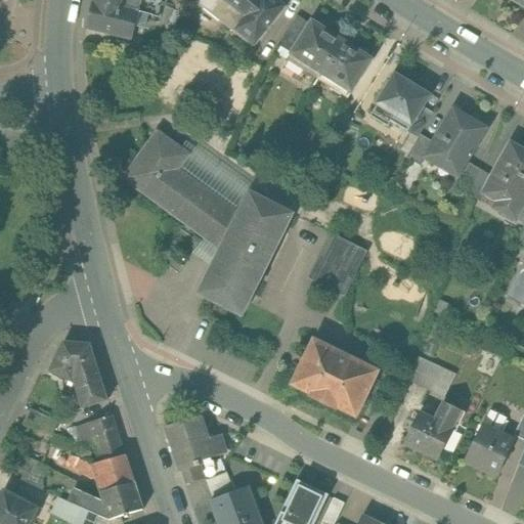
[(126,0),(93,0),(93,2),(124,9),(127,0),(126,0)]
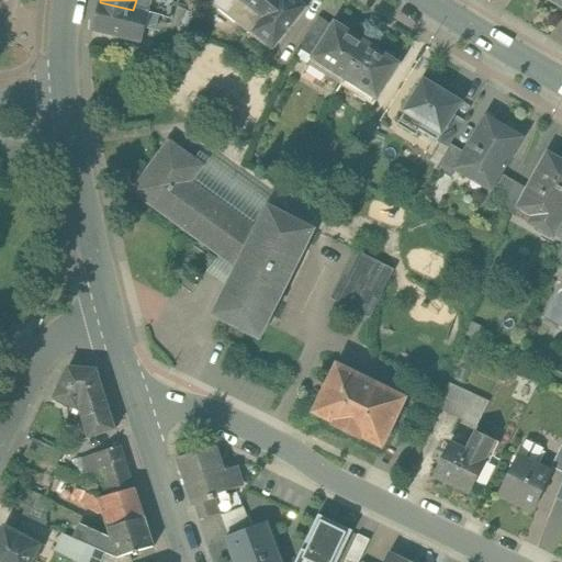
[(152,4),(136,0),(133,10),(149,14),(152,4)]
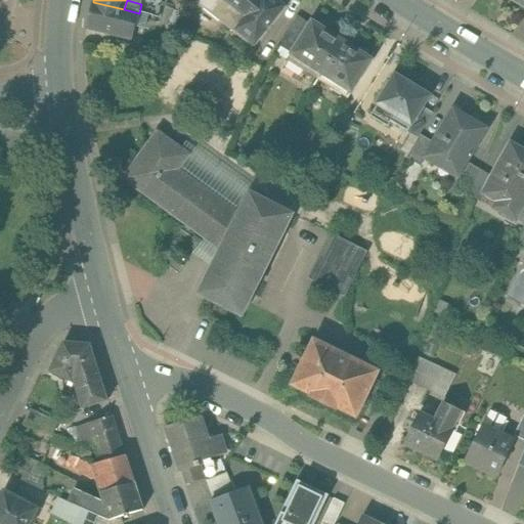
[(163,1),(156,0),(142,0),(141,4),(139,13),(159,17),(163,1)]
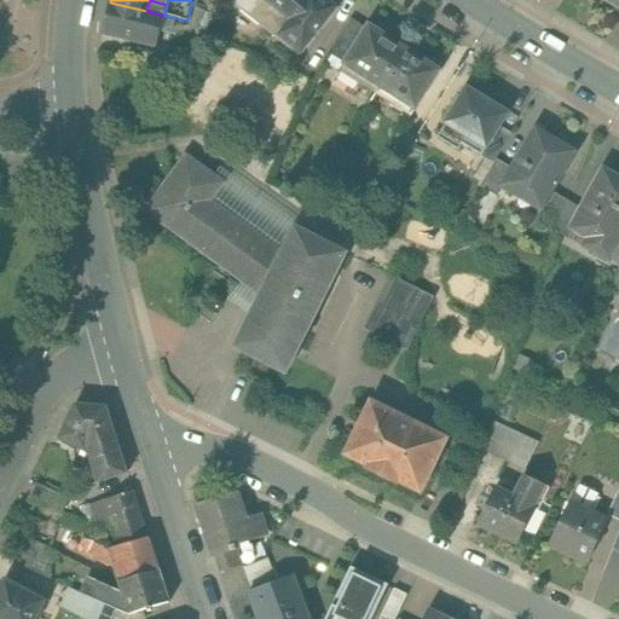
[(290,19),(265,0),(237,0),(235,5),(277,39),(278,38),(277,36),(290,19)]
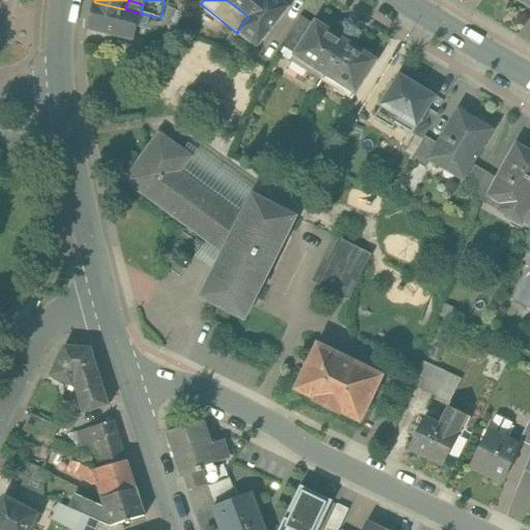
[(227,0),(248,17),(261,0),(227,0)]
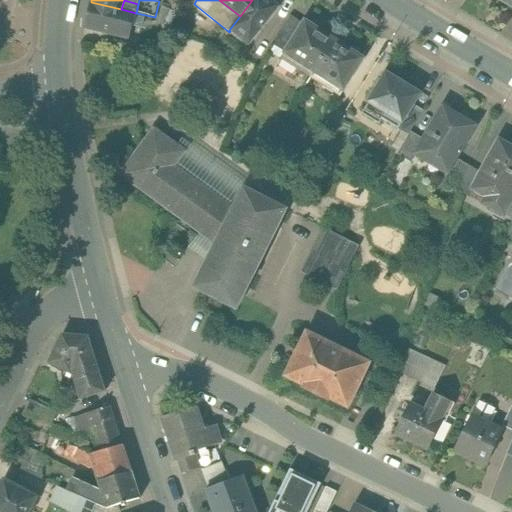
[(252,0),(240,16),(229,30),(230,31),(249,46),(280,7),(271,0),(252,0)]
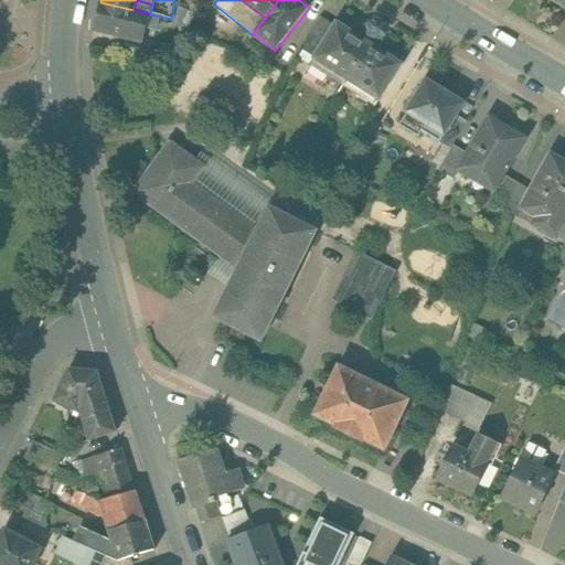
[(134,10),(100,2),(93,32),(144,44),(150,14),(134,10)]
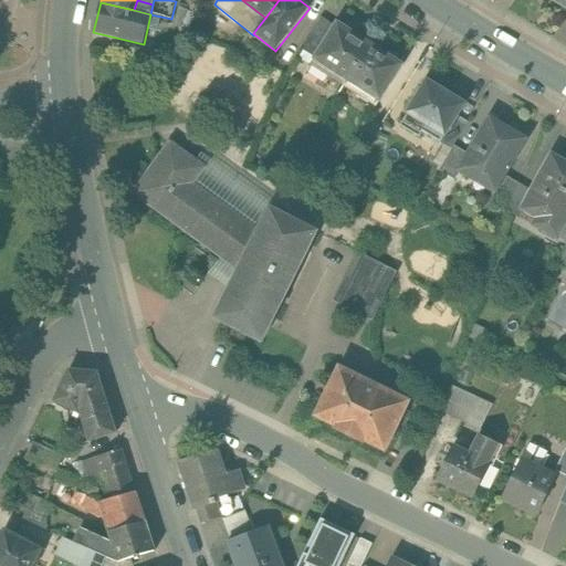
[(322,18),(310,33),(303,51),(315,60),(336,27),(322,18)]
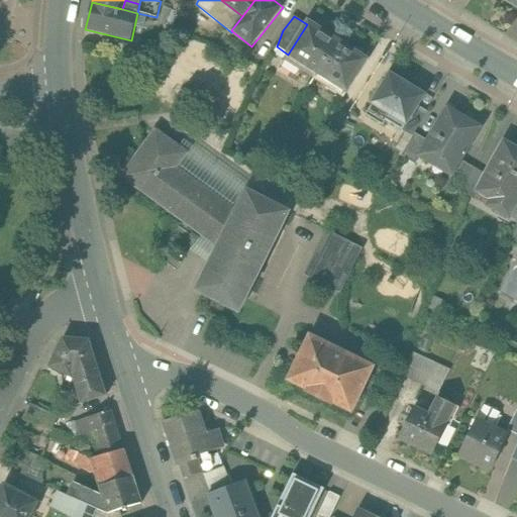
[(312,25),(308,23),(307,24),(288,55),(289,55),(284,63),(297,71),(299,68),(314,78),(337,41),(321,31),(322,28),(321,26),(320,24),(319,23),(317,23),(315,23),(313,24),(312,24),(312,25)]
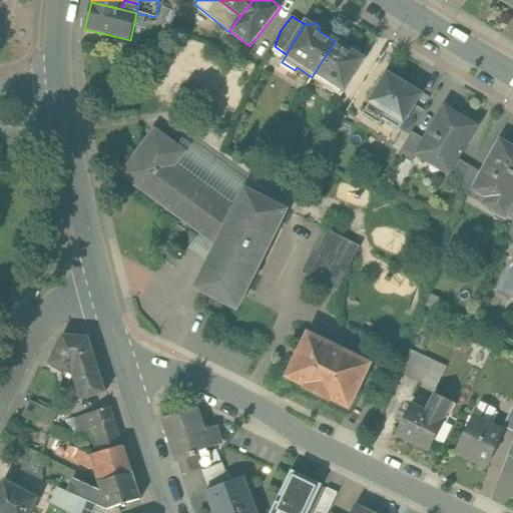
[(350,51),(335,41),(312,77),(328,86),(325,90),(338,99),(344,89),(344,90),(363,59),(359,57),(359,56),(360,55),(360,53),(360,52),(359,50),(358,49),(356,48),(354,48),(352,49),(351,50),(350,51)]
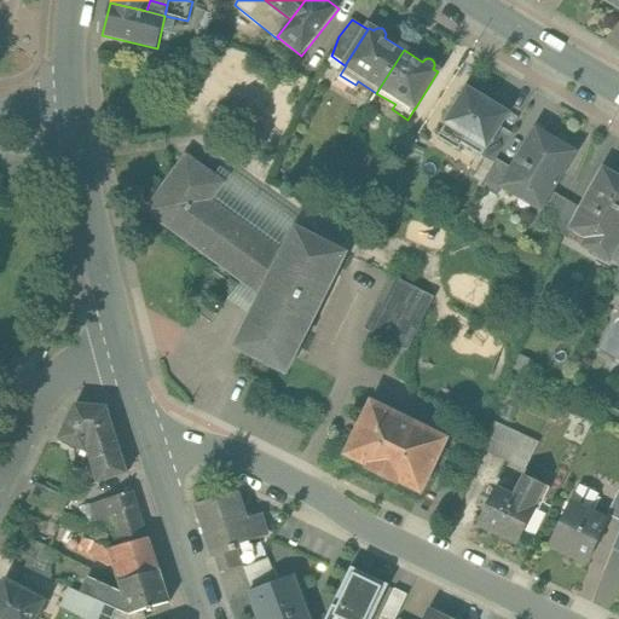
[(505,115),(467,91),(438,138),(460,151),(464,145),(481,156),(505,115)]
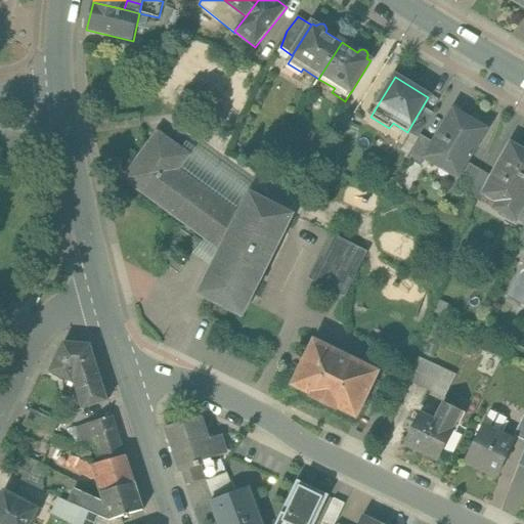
[(485,130),(453,112),(449,119),(448,118),(440,133),(440,134),(434,144),(426,159),(457,177),(470,156),(471,157),(477,146),(476,145),(485,130)]
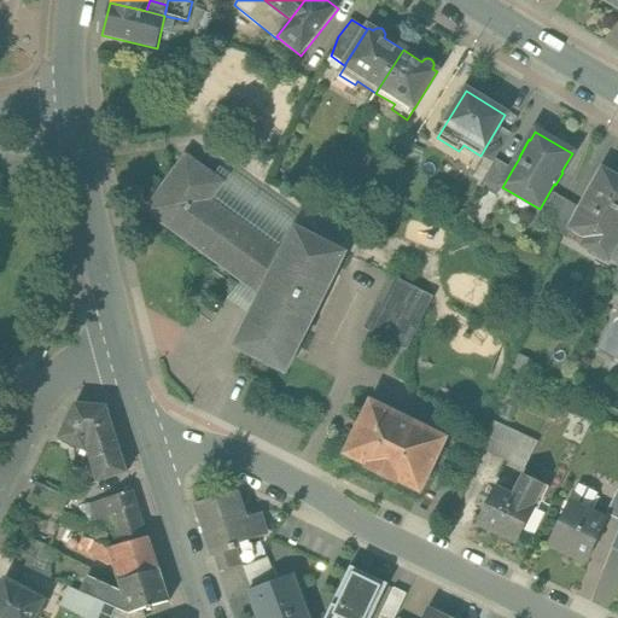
[(293,227),(281,252),(208,205),(223,184),(186,156),(145,211),(260,295),(233,348),(285,373),(345,252),(293,227)]
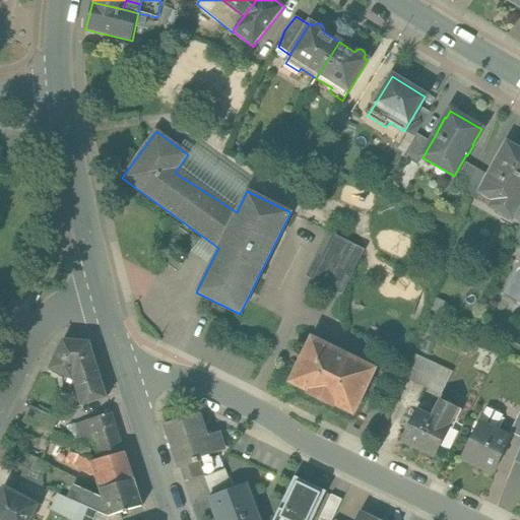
[(431,143),(416,134),(403,157),(417,166),(423,157),(431,143)]
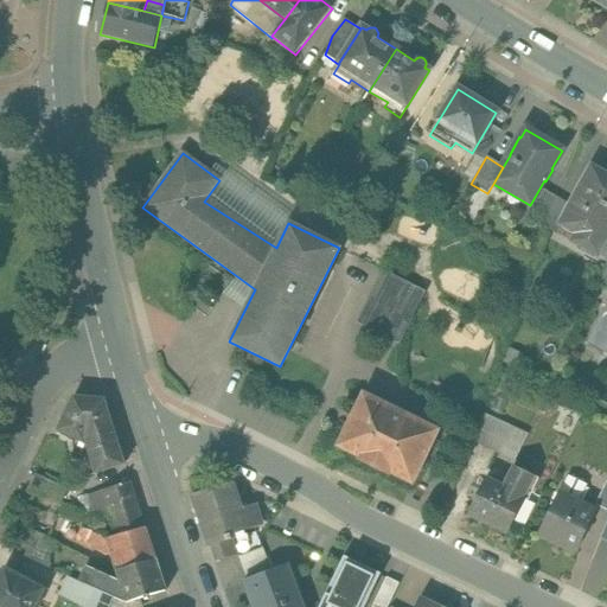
[(606,177),(594,170),(594,168),(592,167),(570,206),(560,227),(561,227),(600,248),(606,235),(606,177)]
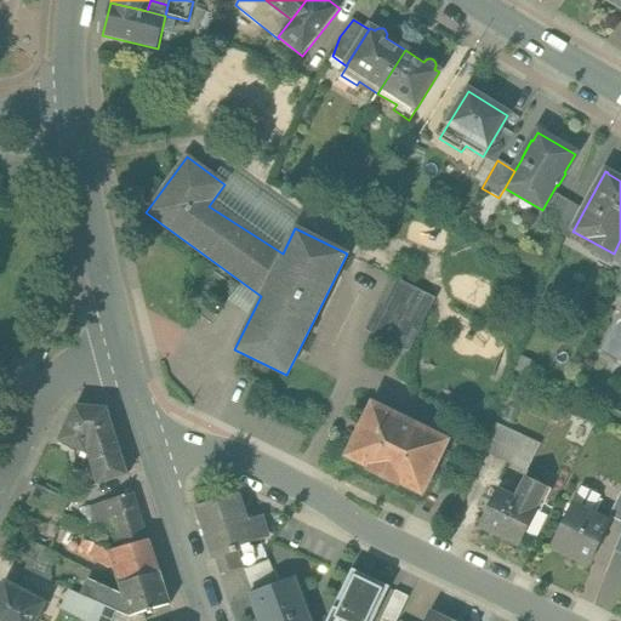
[(570,203),(557,195),(540,224),(553,232),(570,203)]
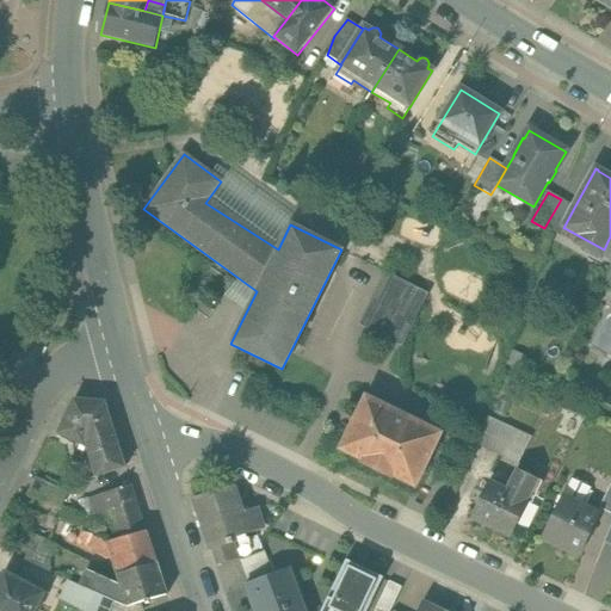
[(561,199),(544,228),(560,236),(565,228),(563,228),(574,208),(561,199)]
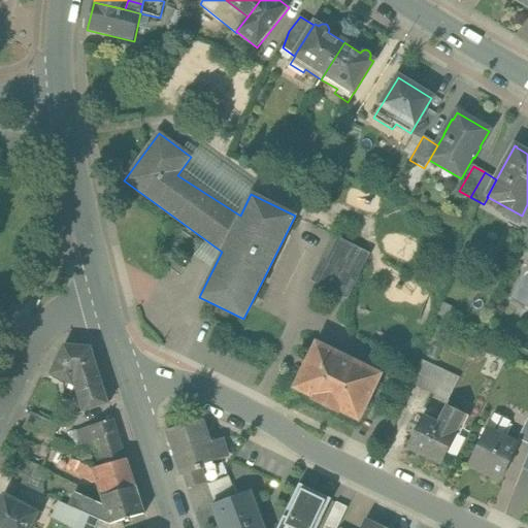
[(527,204),(522,216),(519,221),(527,225),(527,204)]
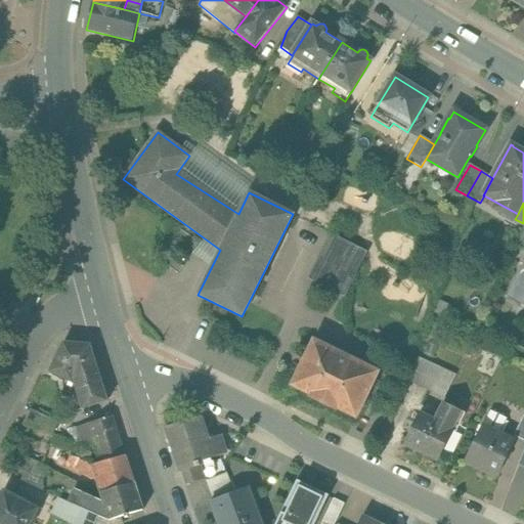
[(523,228),(515,246),(523,249),(523,228)]
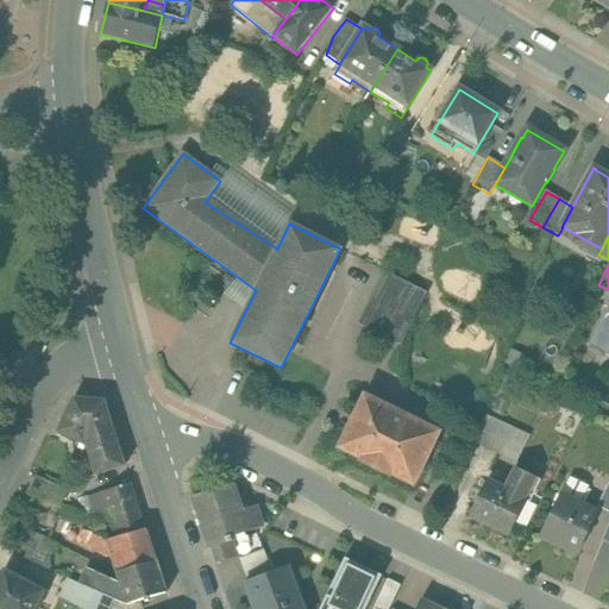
[(427,294),(384,271),(358,324),(380,334),(380,336),(401,346),(427,294)]
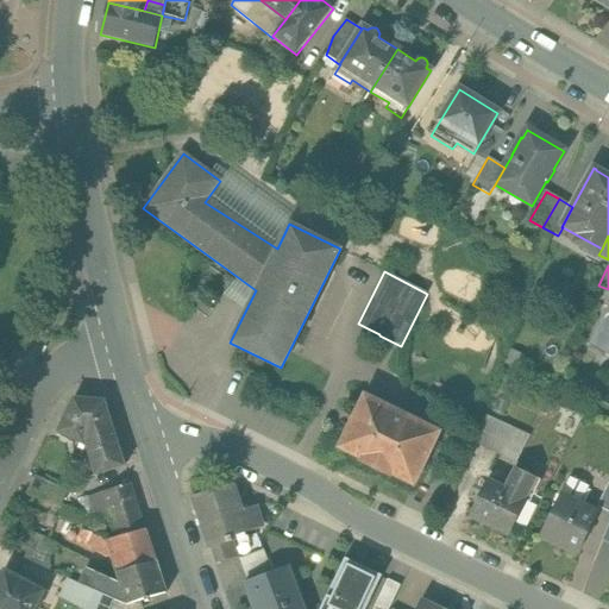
[(439,434),(366,397),(341,447),(363,458),(360,462),(391,476),(393,473),(414,484),(439,434)]
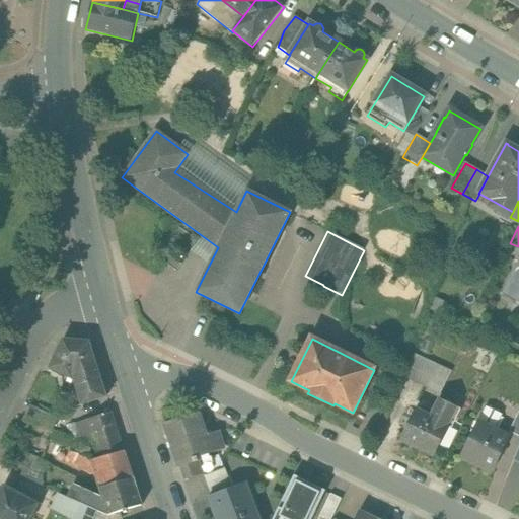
[(89,341),(63,340),(49,368),(74,381),(76,388),(81,386),(86,404),(107,397),(89,341)]
